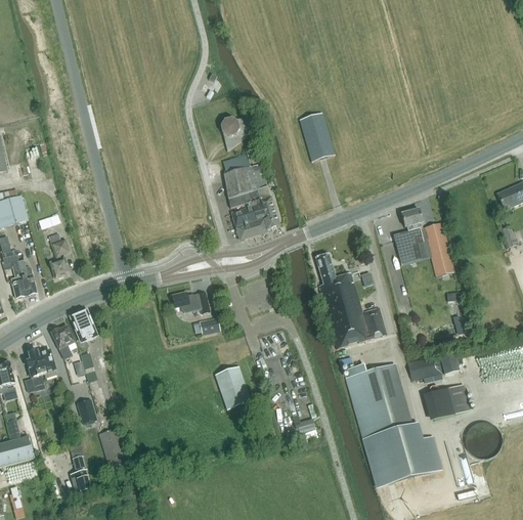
[(208,78),(213,80),(216,75),(211,72),(208,78)]
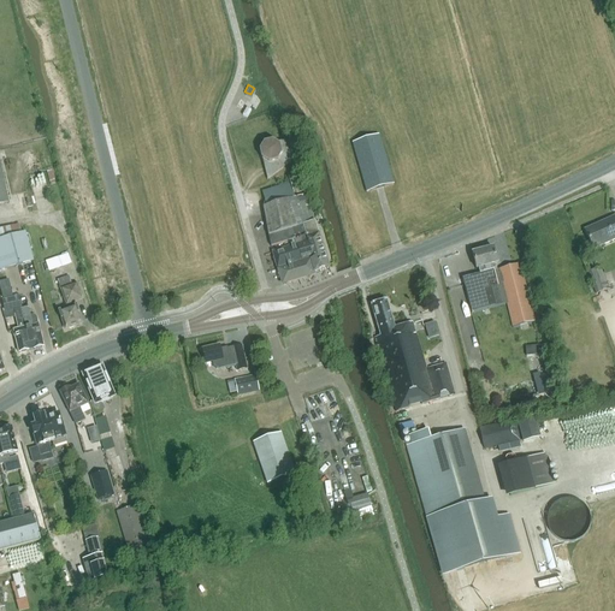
[(379,131),(350,138),(365,189),(392,181),(379,131)]
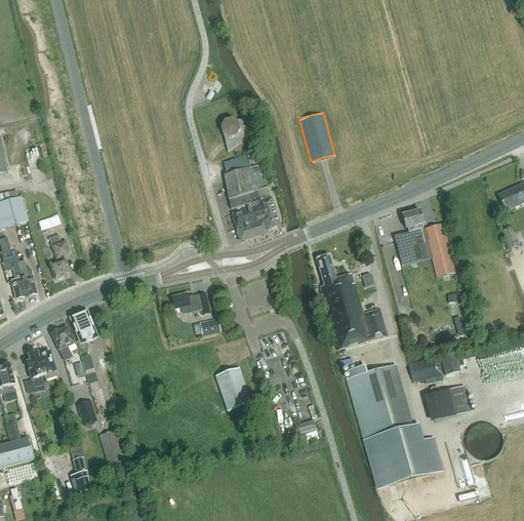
[(220,125),(227,149),(242,138),(251,130),(247,115),(235,118),(231,117),(224,119),(220,125)]
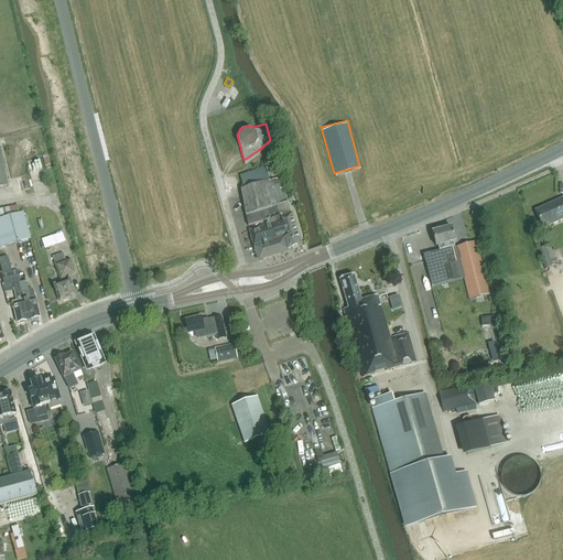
[(262,159),(264,164),(239,172),(242,185),(240,186),(247,223),(267,215),(270,215),(268,206),(271,204),(270,201),(285,196),(273,155),(262,159)]
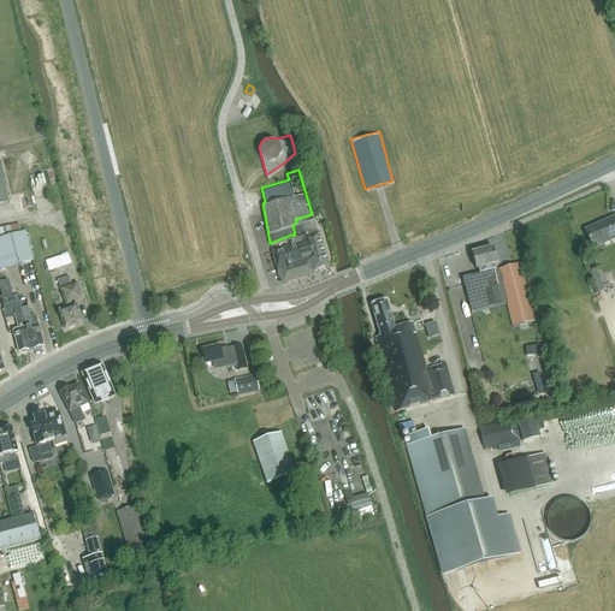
[(592,244),(614,233),(614,212),(584,226),(592,244)]
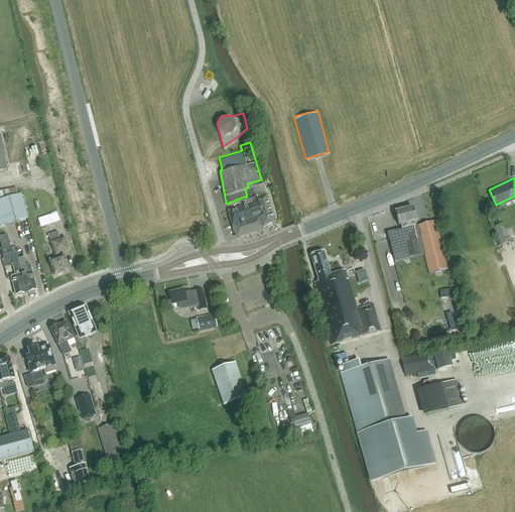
[(262,182),(261,179),(247,183),(248,186),(245,188),(247,197),(244,197),(246,202),(227,208),(234,230),(239,235),(256,229),(262,225),(275,221),(266,192),(264,193),(263,182),(262,182)]
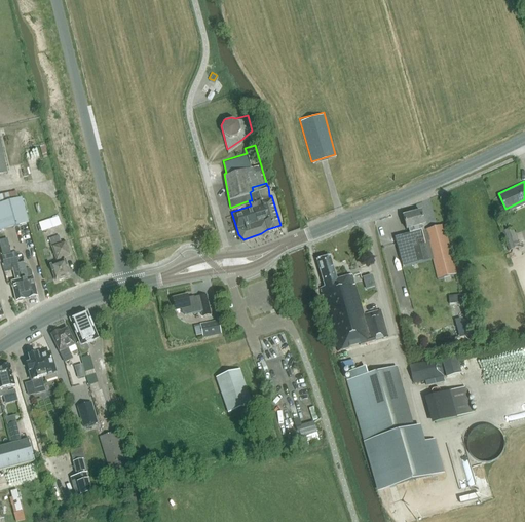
[(0,227),(28,220),(22,194),(17,195),(15,188),(0,191),(0,227)]
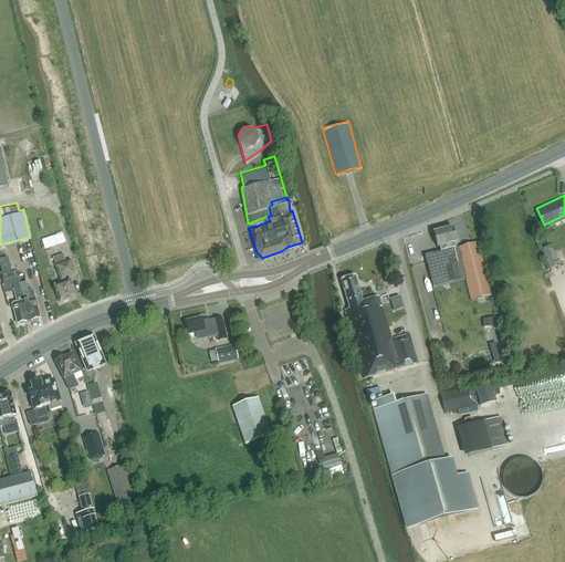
[(470,298),(490,292),(475,239),(453,245),(451,240),(456,239),(451,225),(432,229),(437,243),(438,243),(440,248),(424,252),(431,283),(464,276),(470,298)]
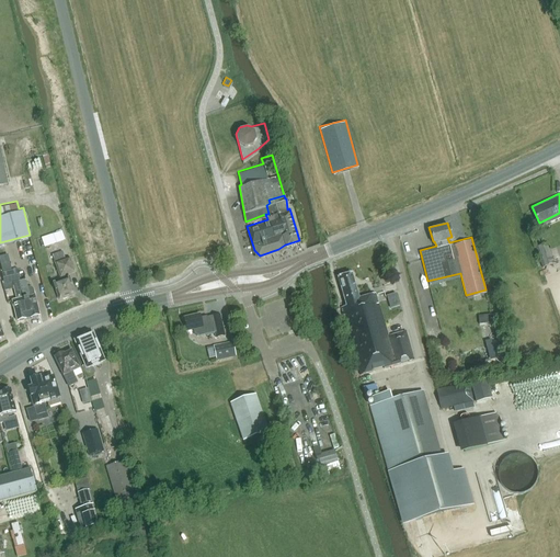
[(54,240),(52,230),(41,234),(43,243),(54,240)]
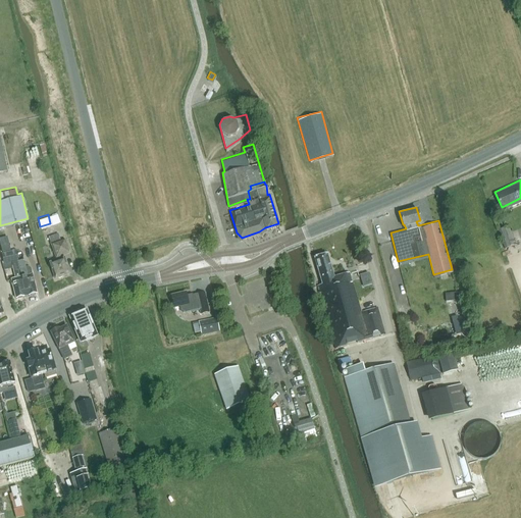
[(509,223),(498,227),(504,246),(516,242),(509,223)]
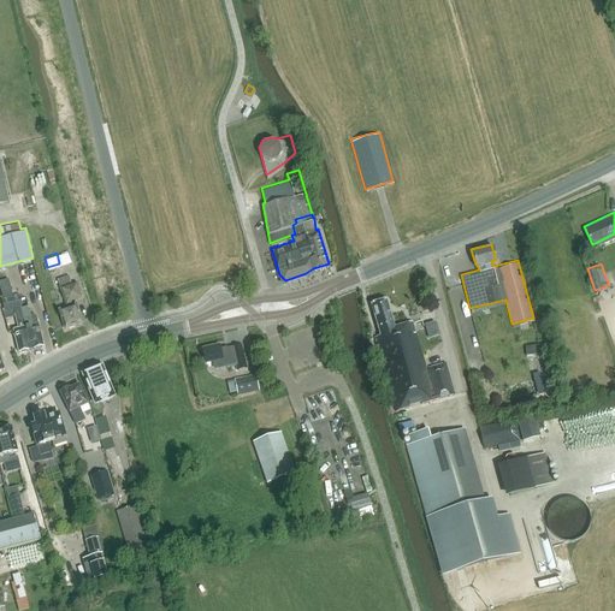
[(67,272),(57,276),(66,303),(63,303),(64,306),(58,308),(60,316),(61,315),(65,325),(67,324),(69,325),(72,324),(74,321),(81,319),(77,310),(78,309),(76,301),(76,302),(75,298),(82,296),(76,279),(71,282),(67,272)]
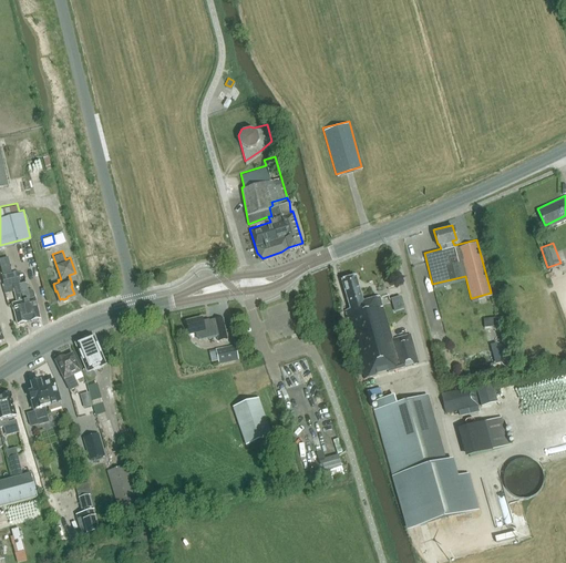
[(3,284),(13,282),(17,299),(12,300),(17,321),(19,321),(20,321),(23,321),(23,320),(28,319),(19,280),(16,269),(1,273),(3,284)]
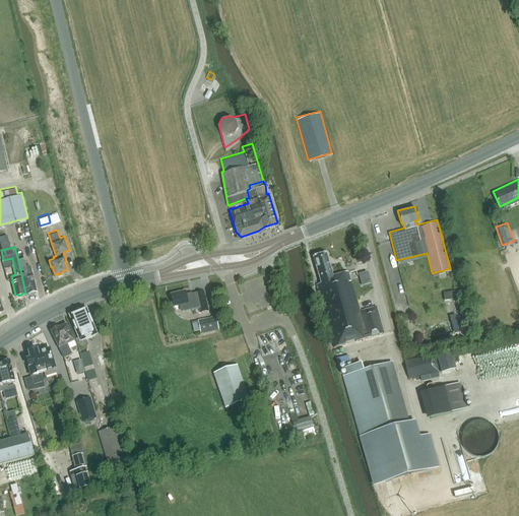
[(332,344),(381,330),(373,304),(357,309),(345,268),(331,272),(326,250),(311,254),(318,279),(315,280),(332,344)]
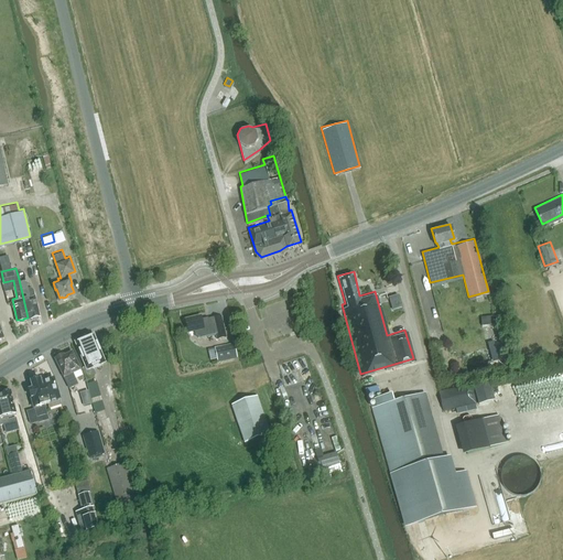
[(26,278),(19,279),(28,318),(32,316),(33,318),(36,316),(38,315),(39,314),(35,293),(34,294),(32,287),(30,286),(28,286),(26,278)]
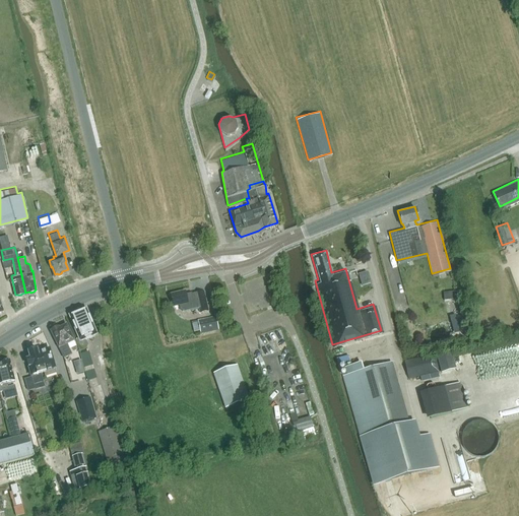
[(188,307),(198,305),(198,310),(207,308),(203,288),(194,291),(194,292),(186,294),(185,288),(171,292),(173,303),(179,302),(180,305),(183,308),(188,307)]
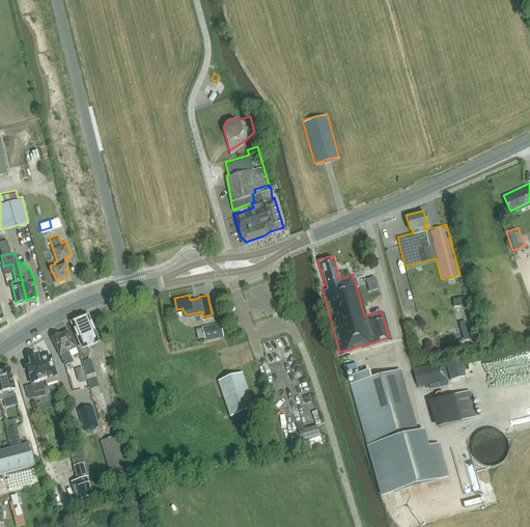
[(465,295),(452,296),(452,303),(466,302),(465,295)]
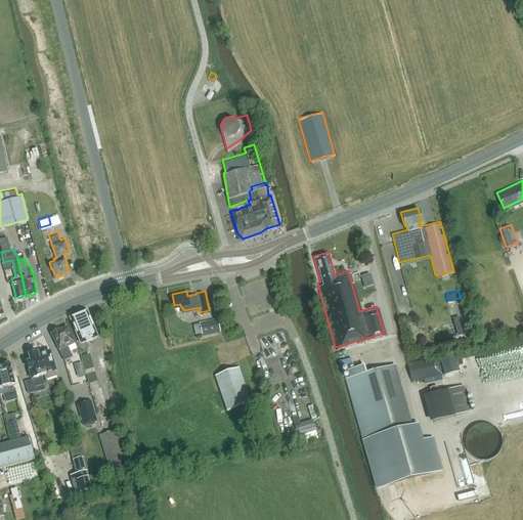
[(95,331),(86,307),(78,310),(78,311),(71,314),(79,337),(95,331)]
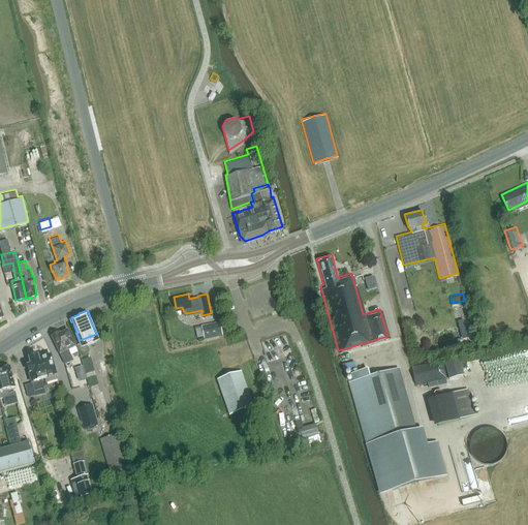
[(219,318),(200,322),(203,336),(221,332),(219,318)]
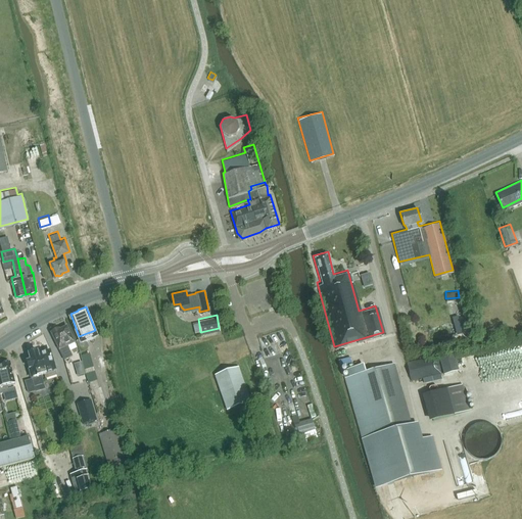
[(459,322),(462,332),(468,331),(465,320),(459,322)]
